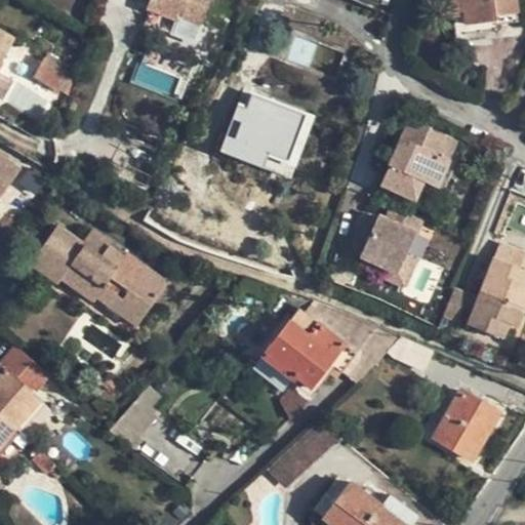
[(151,0),(149,8),(179,22),(182,14),(202,23),(211,0),(151,0)]
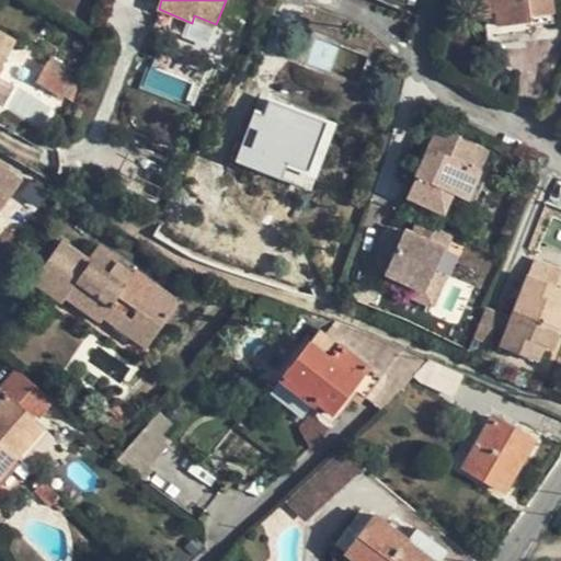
[(551,0),(483,0),(485,14),(494,12),(495,25),(531,20),(531,16),(553,12),(551,0)]
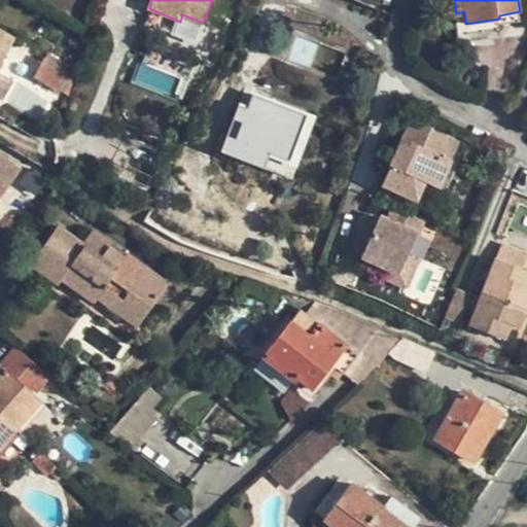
[(521,22),(520,11),(499,15),(499,19),(465,24),(467,34),(500,30),(500,25),(521,22)]
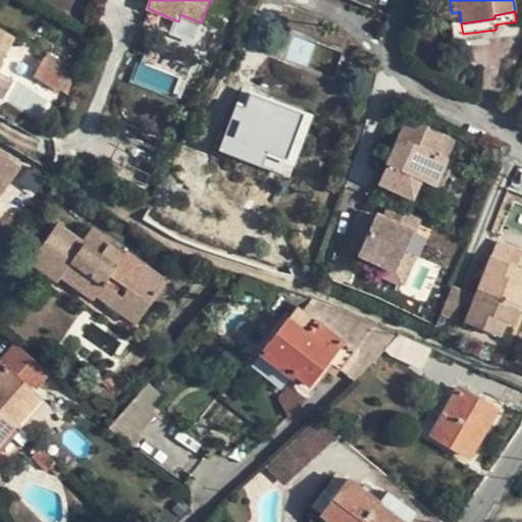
[(0,29),(0,54),(4,57),(15,39),(0,29)]
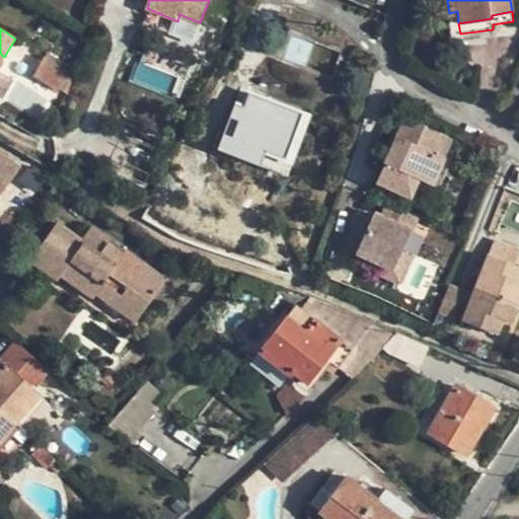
[(45,58),(35,74),(58,88),(67,73),(45,58)]
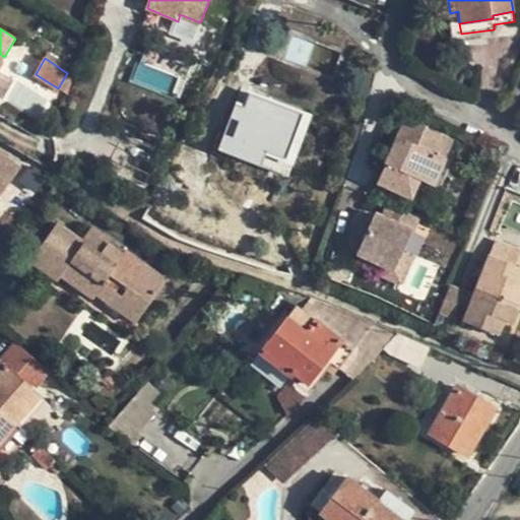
[(13,80),(0,70),(0,95),(2,98),(13,80)]
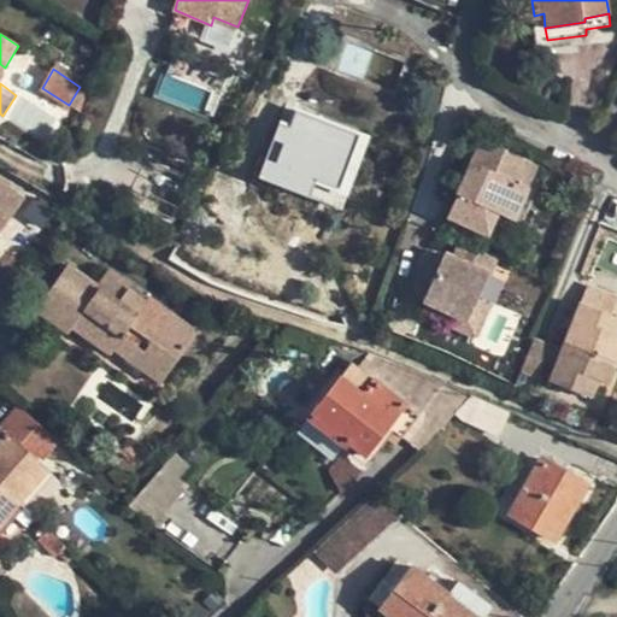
[(298,109),(280,152),(321,170),(318,180),(340,188),(359,135),(298,109)]
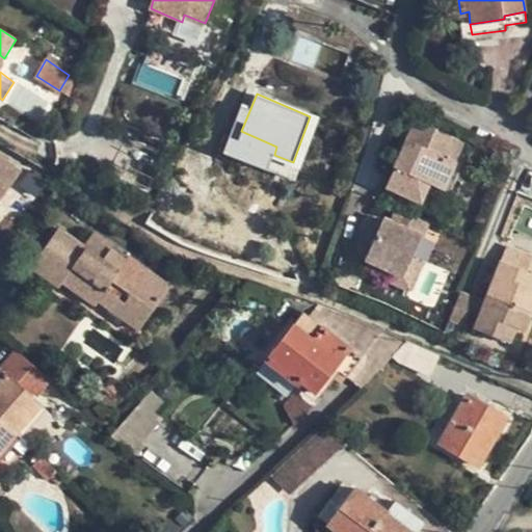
[(424,124),(405,168),(436,183),(451,189),(462,161),(448,155),(455,137),(424,124)]
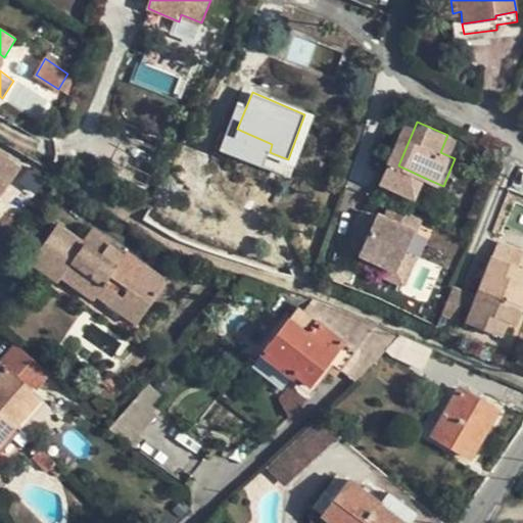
[(269,153),(270,152),(272,144),(237,129),(233,138),(269,153)]
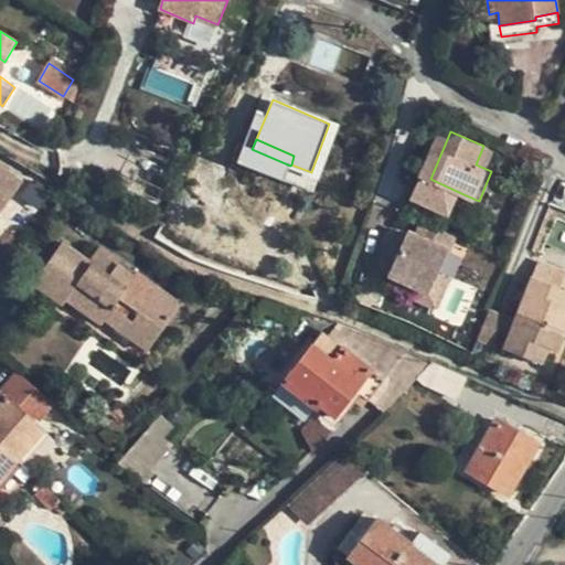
[(0,211),(21,182),(0,166),(0,211)]
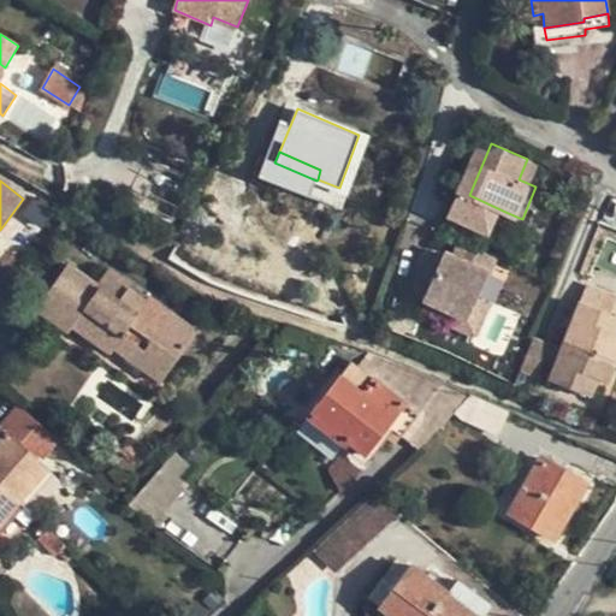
[(495,236),(505,212),(469,195),(458,219),(495,236)]
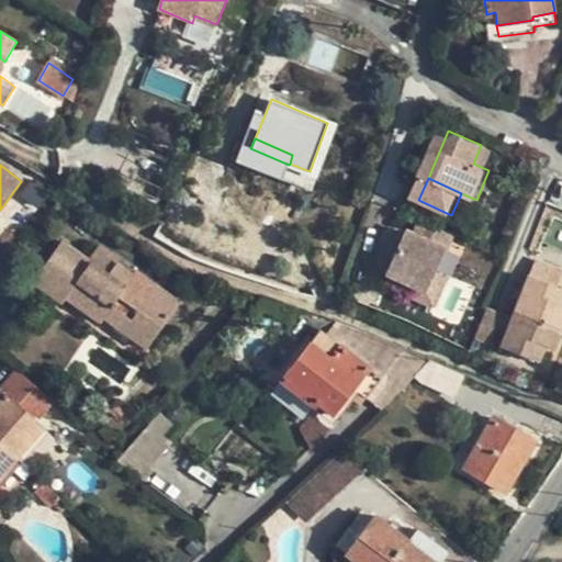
[(419,221),(413,236),(446,250),(453,235),(419,221)]
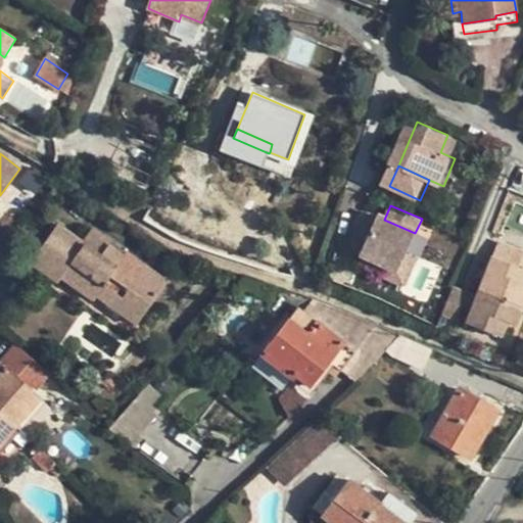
[(399,272),(408,250),(415,233),(384,220),(377,217),(360,256),(381,266),(399,272)]
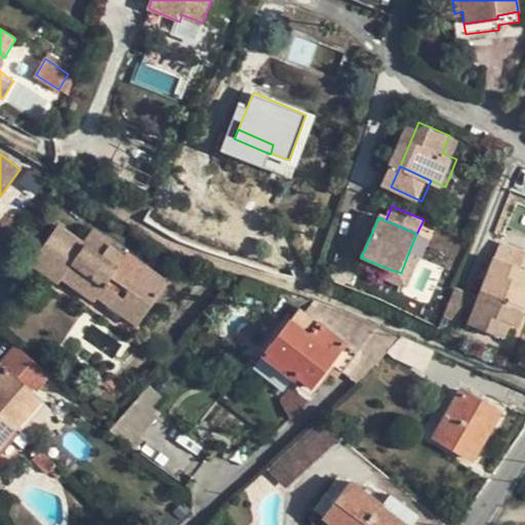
[(58,225),(31,264),(61,285),(64,280),(95,301),(98,297),(138,326),(168,282),(127,252),(125,255),(110,245),(102,256),(58,225)]
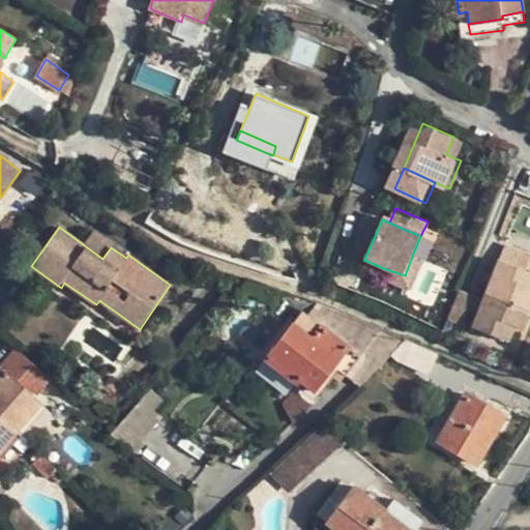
[(503,245),(498,260),(524,270),(529,255),(503,245)]
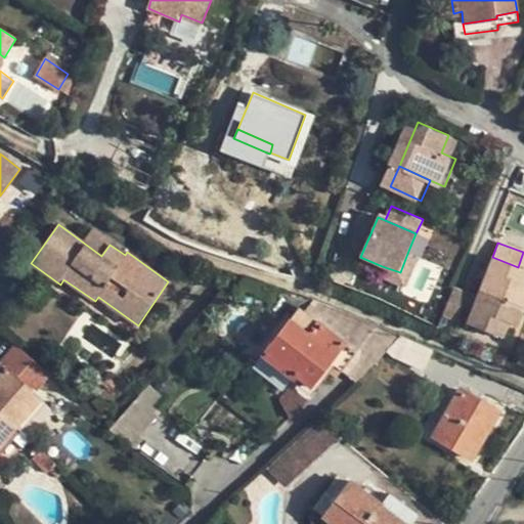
[(420,255),(408,251),(400,272),(382,266),(379,273),(406,285),(420,255)]
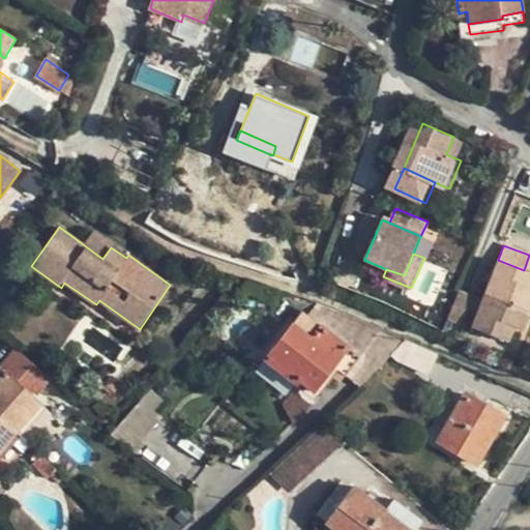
[(529,274),(529,272),(524,270),(498,260),(484,293),(527,310),(529,301),(529,289),(525,287),(529,274)]
